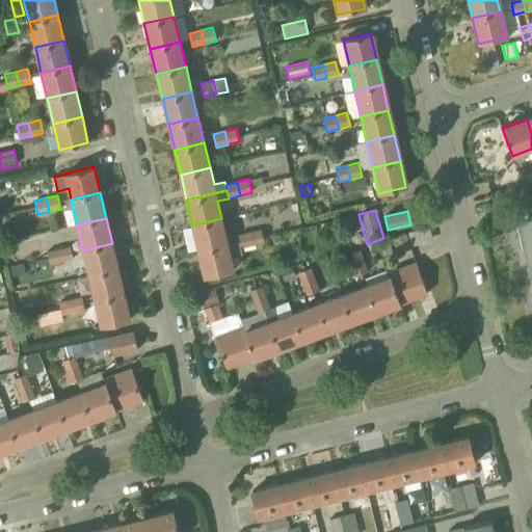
[(221,218),(192,225),(198,250),(228,243),(221,218)]
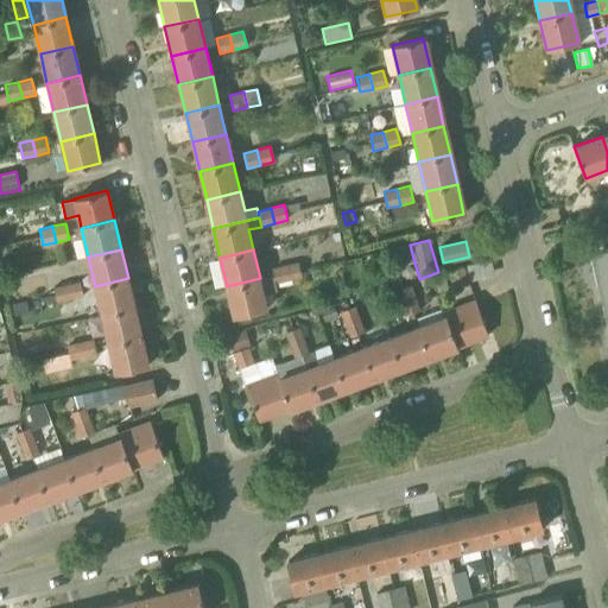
[(607,249),(589,254),(590,255),(594,254),(607,315),(607,249)]
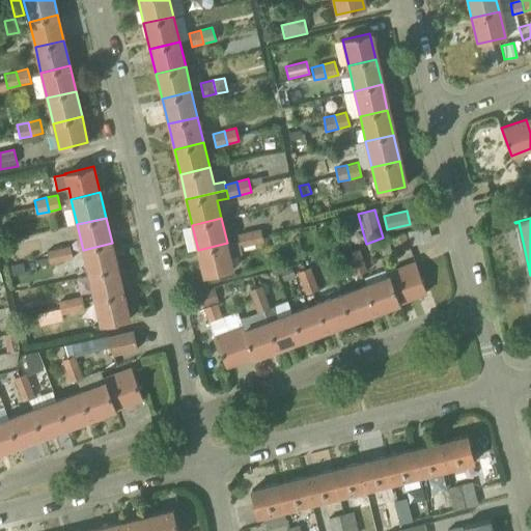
[(259,229),(248,232),(251,245),(263,243),(259,229)]
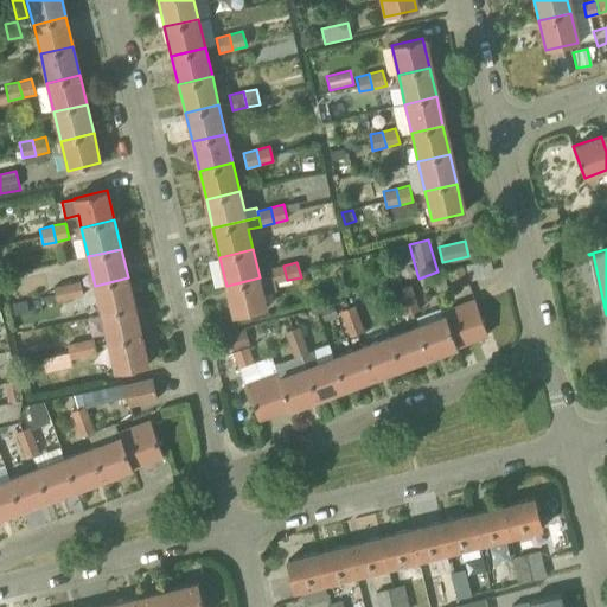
[(287,280),(283,266),(270,268),(272,275),(274,283),(287,280)]
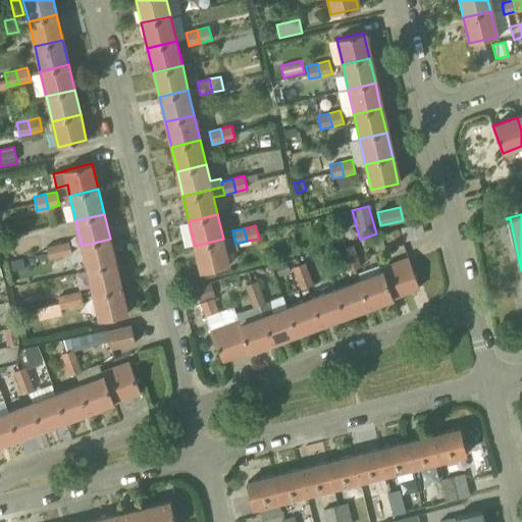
[(397,228),(384,233),(389,248),(403,242),(397,228)]
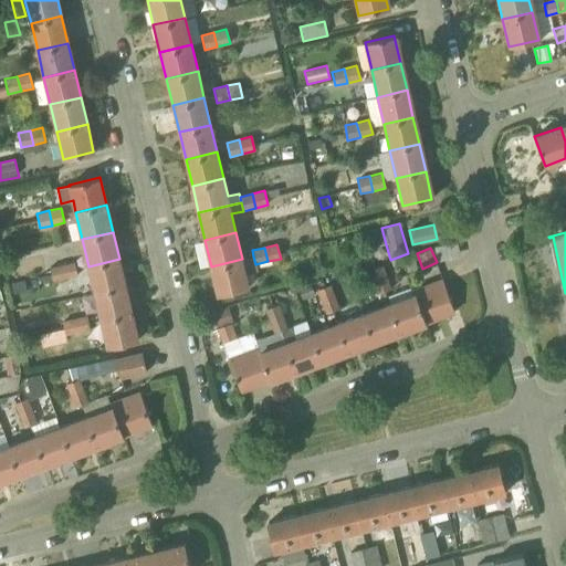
[(422,269),(417,253),(404,258),(407,271),(422,269)]
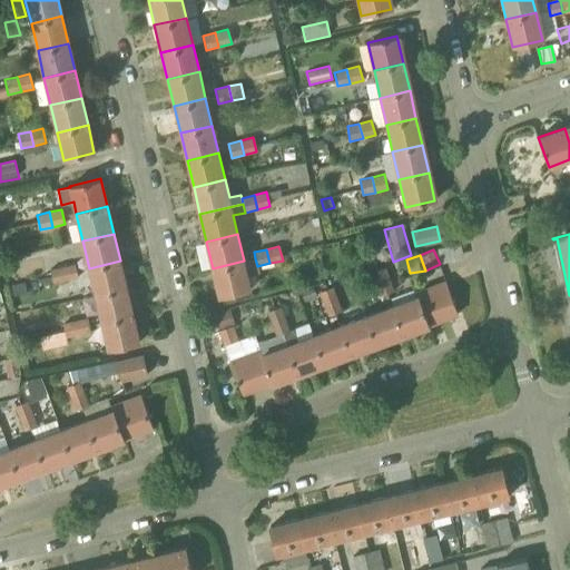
[(244,261),(213,268),(219,296),(251,288),(247,276),(258,273),(257,266),(255,258),(244,261)]
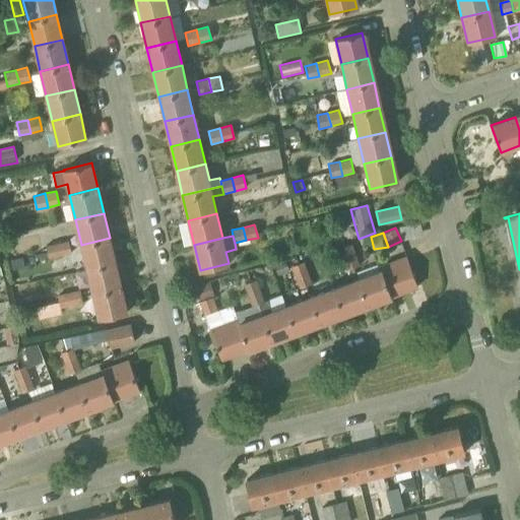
[(116,262),(110,238),(81,245),(87,269),(116,262)]
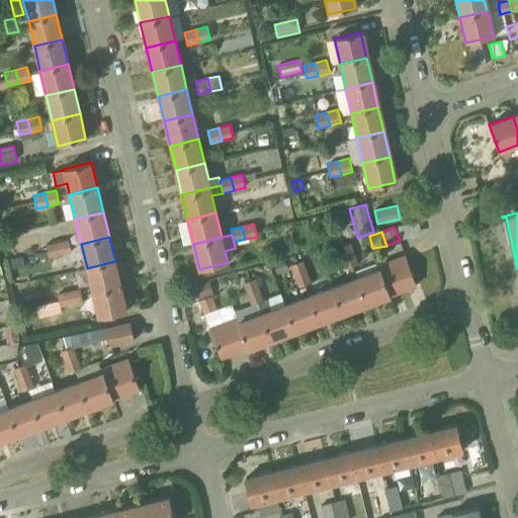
[(57,242),(59,255),(70,253),(68,240),(57,242)]
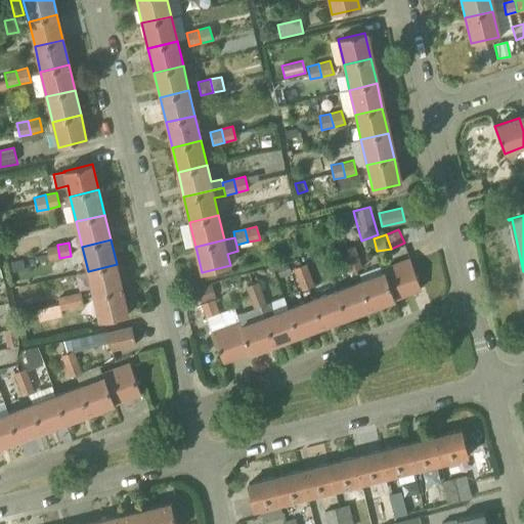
[(59,258),(57,245),(46,248),(48,261),(59,258)]
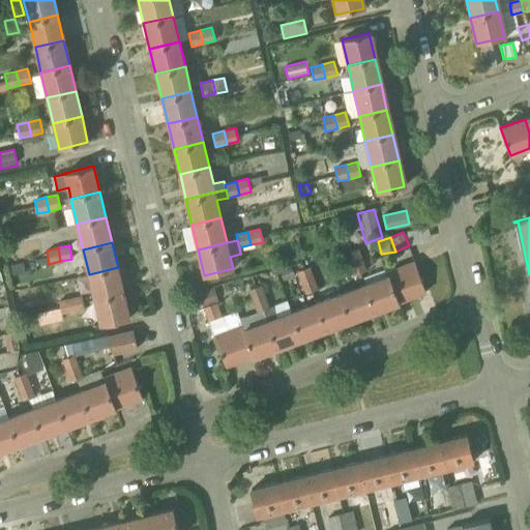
[(349,265),(362,260),(357,248),(345,254),(349,265)]
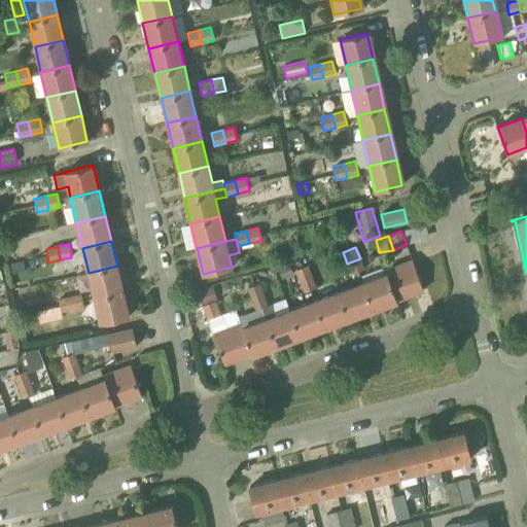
[(364,269),(360,258),(347,264),(352,275),(364,269)]
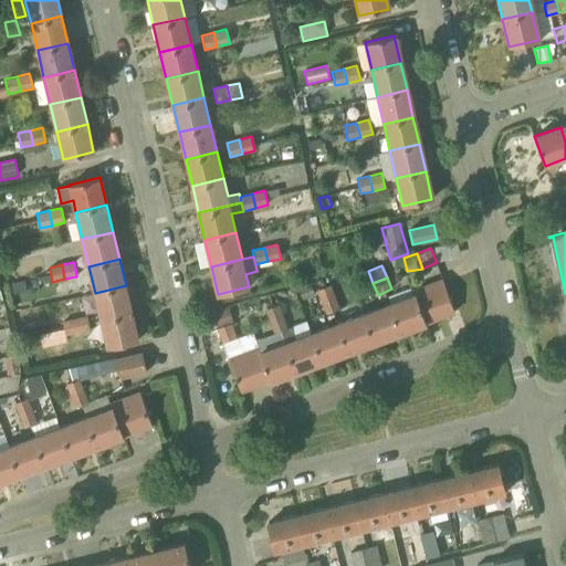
[(442,280),(415,291),(427,323),(454,313),(442,280)]
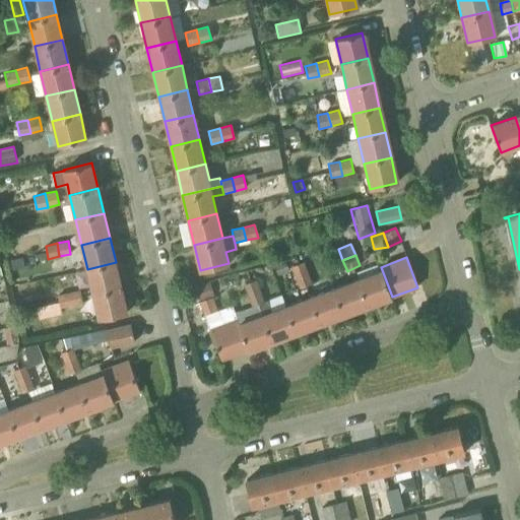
[(122,286),(116,262),(87,269),(93,294),(122,286)]
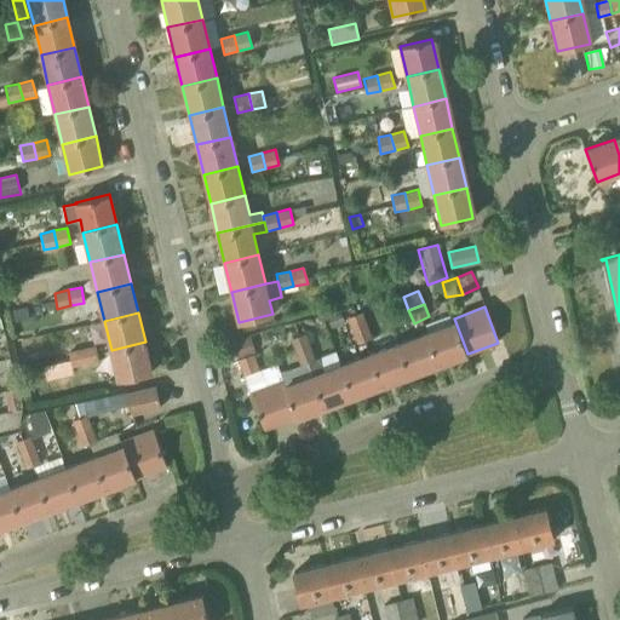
[(352,332),(366,326),(361,313),(346,317),(352,332)]
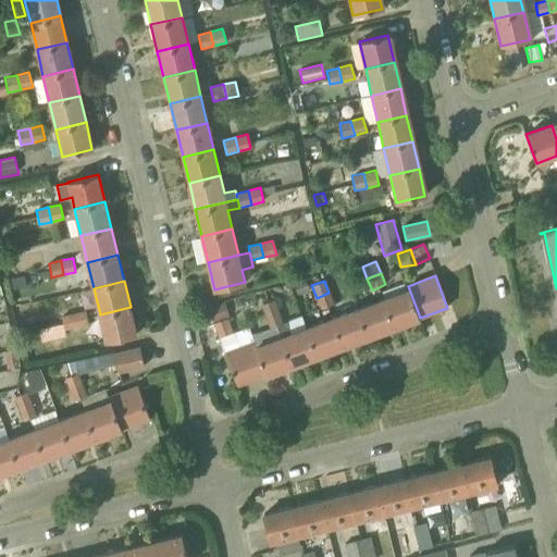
[(307,283),(295,286),(297,294),(310,291),(307,283)]
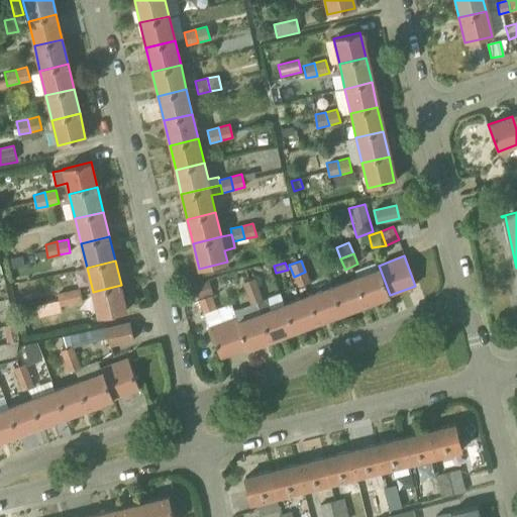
[(379,270),(356,278),(367,305),(389,297),(389,295),(390,295),(379,266),(378,266),(379,270)]
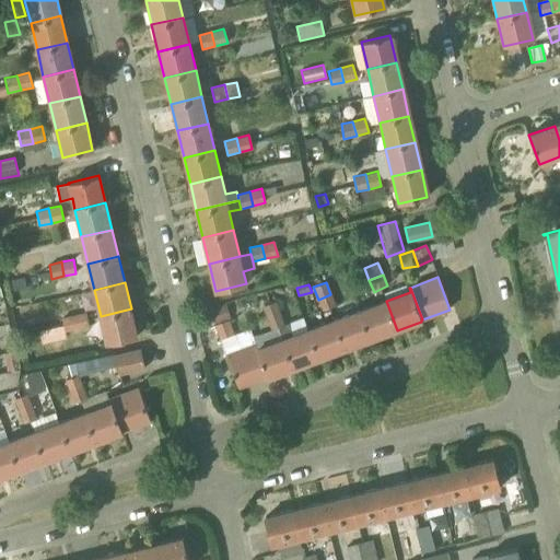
[(28,313),(54,308),(50,292),(25,298),(28,313)]
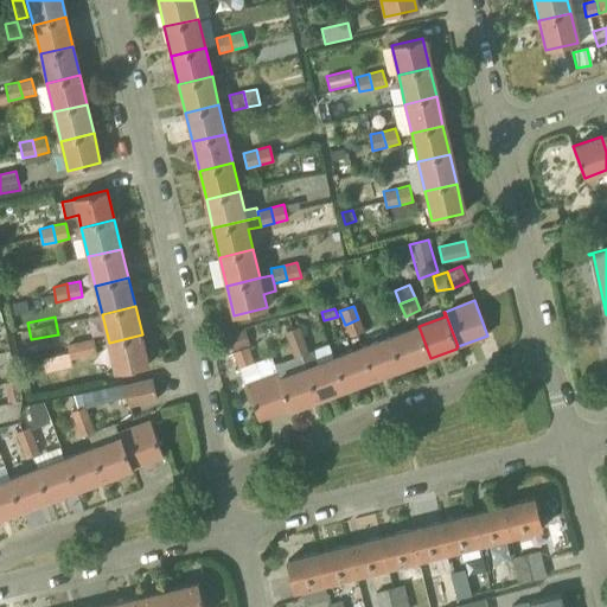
[(358,319),(345,325),(350,339),(357,337),(364,334),(358,319)]
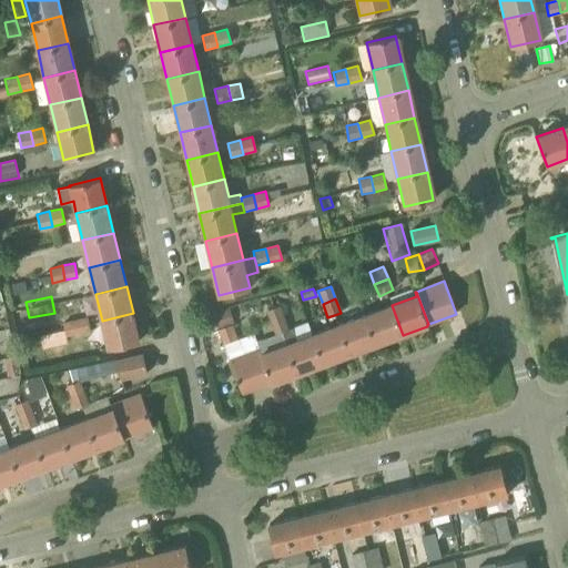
[(271,324),(284,317),(279,305),(265,312),(271,324)]
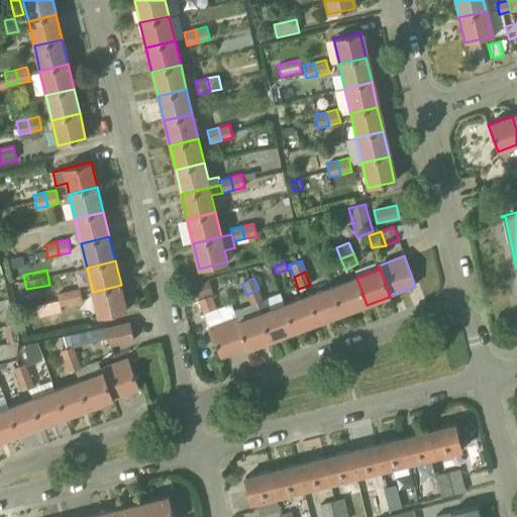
[(317,282),(310,285),(304,287),(308,296),(318,323),(342,314),(332,287),(329,278),(317,282)]
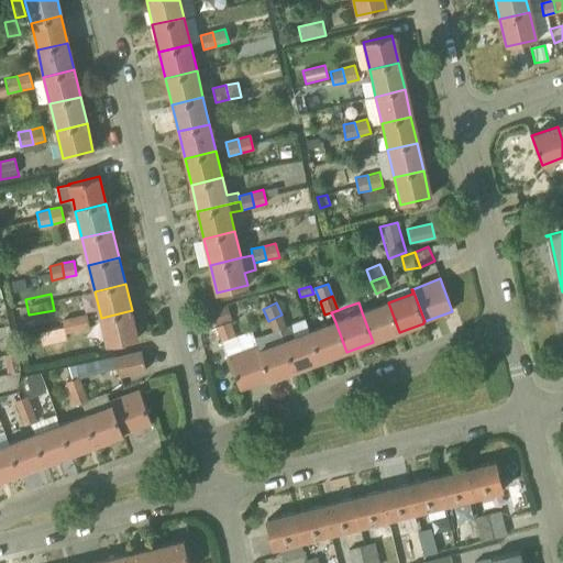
[(399,332),(388,302),(362,312),(373,342),(399,332)]
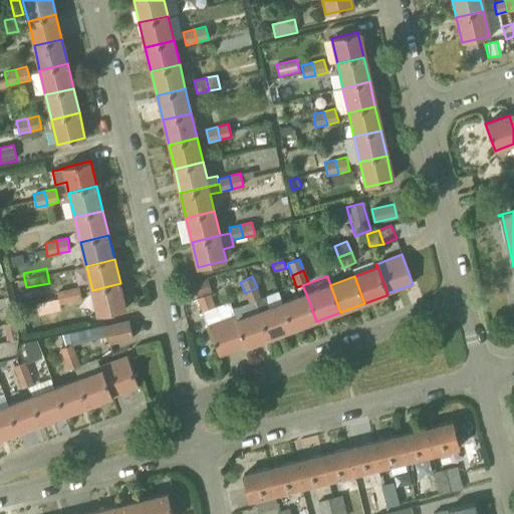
[(207,279),(193,284),(197,296),(211,291),(207,279)]
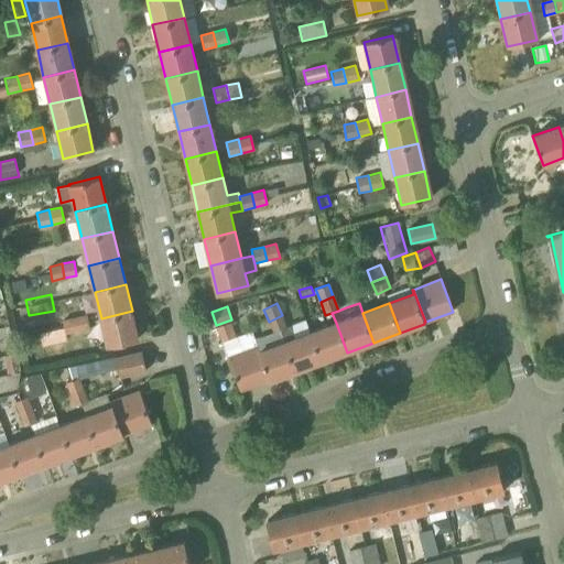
[(132,311),(101,318),(108,346),(139,338),(132,311)]
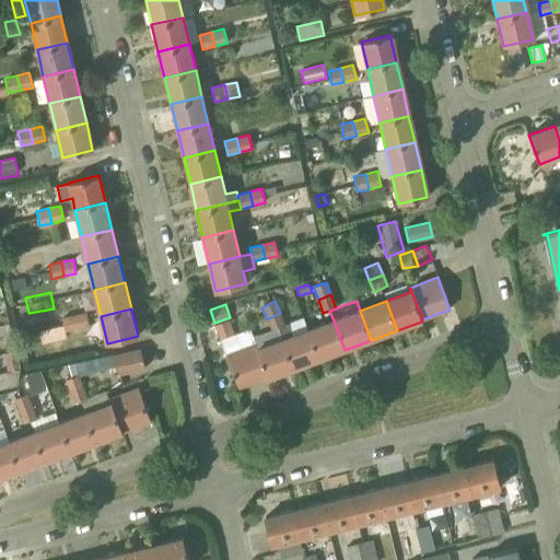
[(73,315),(77,329),(89,326),(85,312),(73,315)]
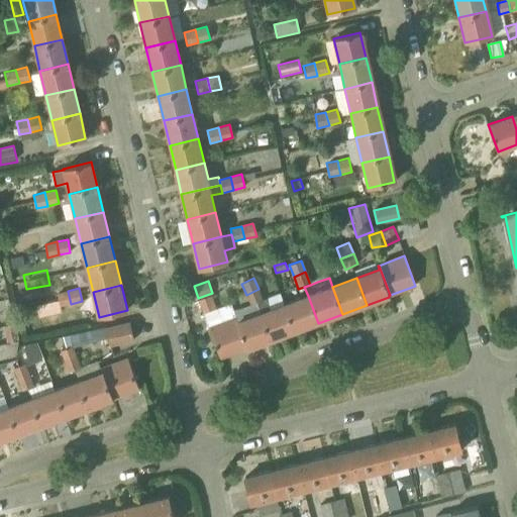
[(259,289),(246,295),(250,306),(264,301),(259,289)]
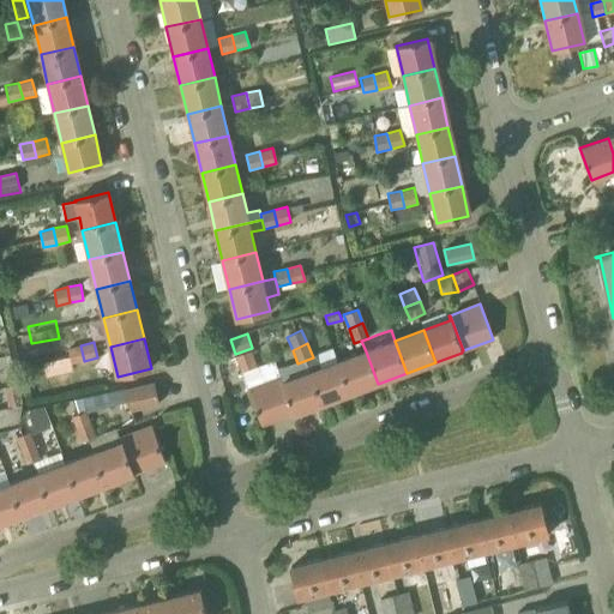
[(84,361),(80,345),(67,348),(71,363),(84,361)]
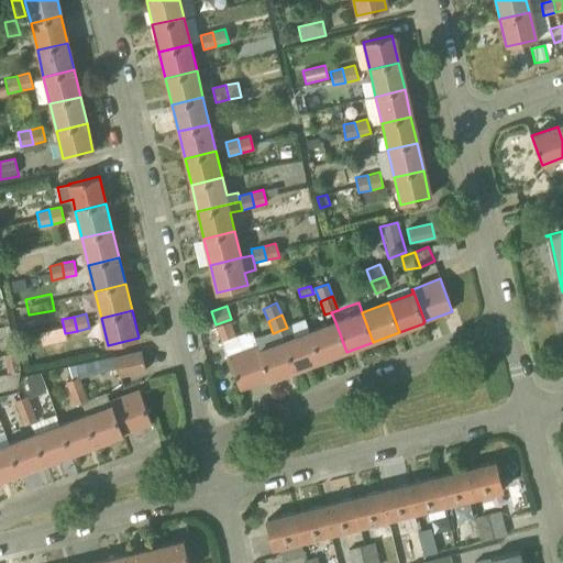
[(216,327),(220,341),(234,335),(229,322),(216,327)]
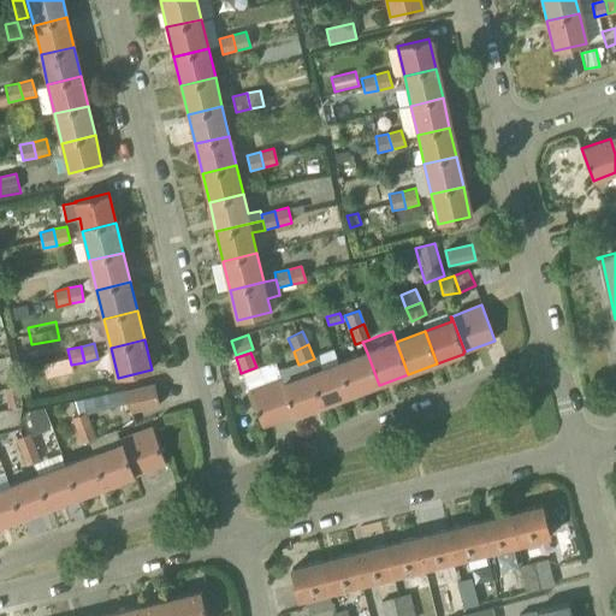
[(367,353),(338,363),(350,396),(379,385),(367,353)]
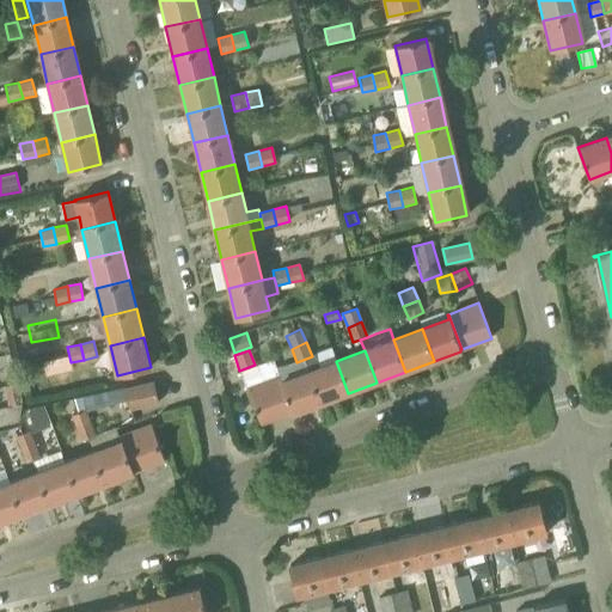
[(336,361),(307,372),(319,404),(348,393),(336,361)]
